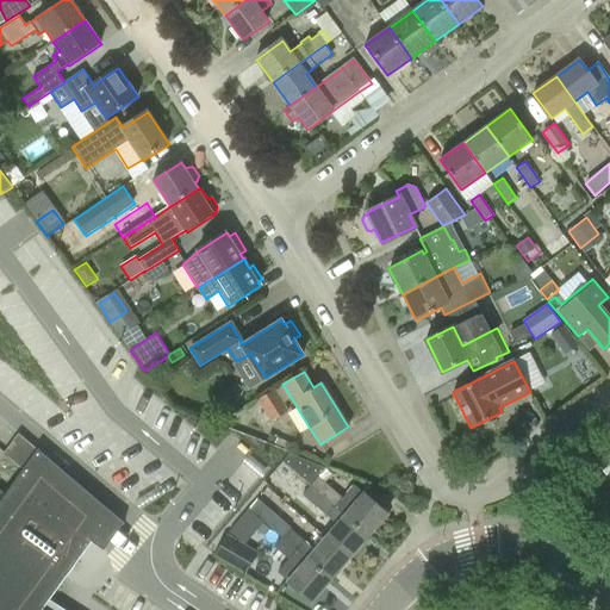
[(288,411),(274,388),(257,399),(261,406),(253,411),(260,423),(268,417),(271,422),(288,411)]
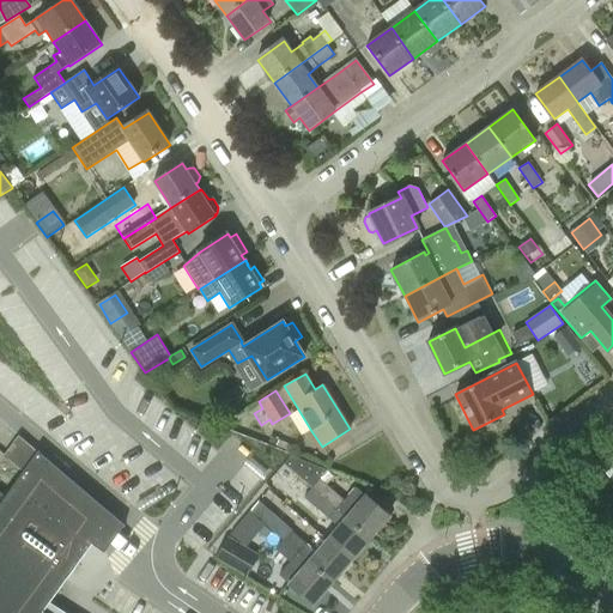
[(37,453),(18,436),(2,454),(24,472),(37,453)]
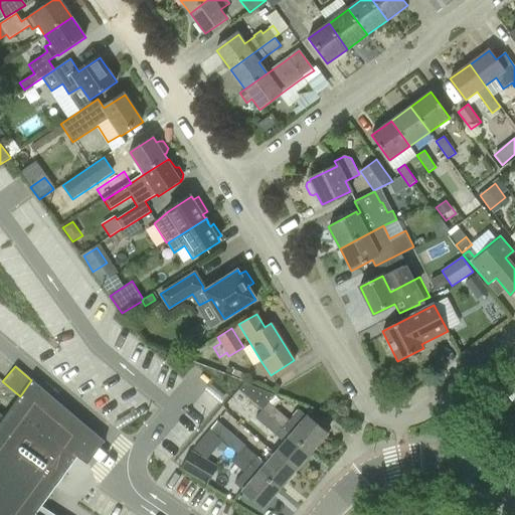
[(228,366),(225,372),(243,380),(246,374),(228,366)]
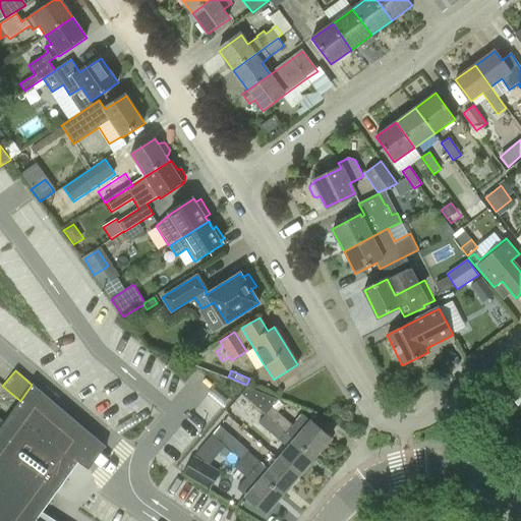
[(38,520),(37,520),(78,462),(89,470),(106,447),(32,384),(32,385),(20,401),(0,427),(0,520),(38,520)]
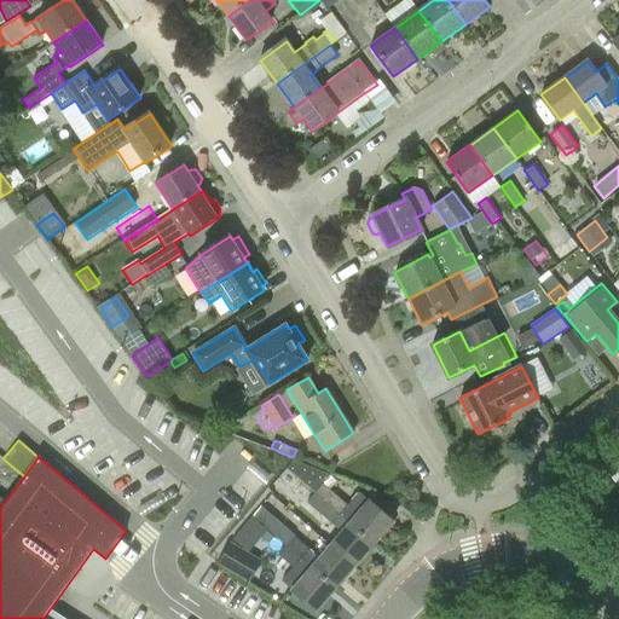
[(369,499),(369,501),(359,492),(347,505),(323,484),(330,475),(294,461),(287,468),(375,543),(394,521),(369,499)]
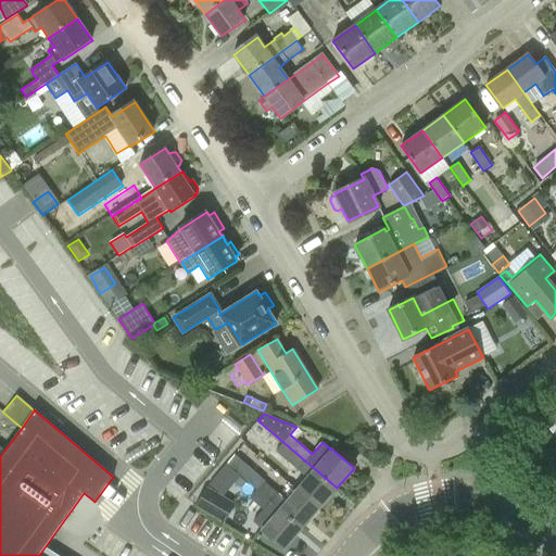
[(297,489),(319,508),(337,488),(257,420),(250,430),(257,436),(265,427),(282,442),(276,451),(306,478),(297,489)]
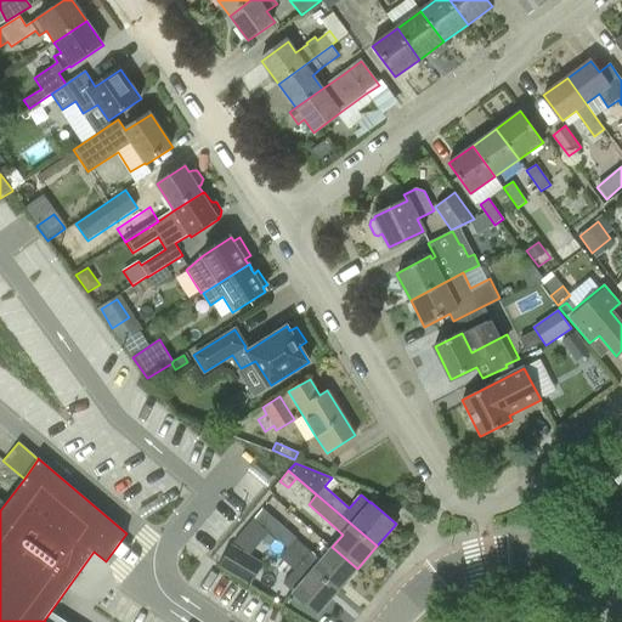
[(273,535),(288,548),(295,539),(281,526),(273,535)]
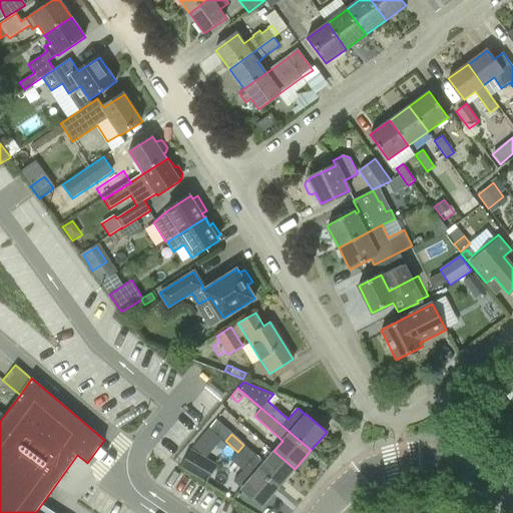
[(217,465),(190,449),(180,467),(206,482),(217,465)]
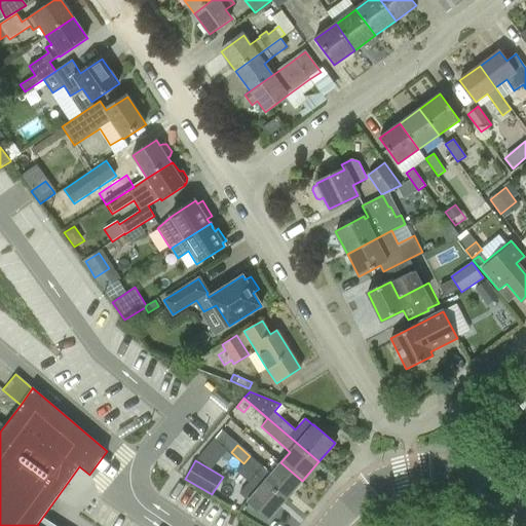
[(302,481),(280,462),(264,481),(286,499),(302,481)]
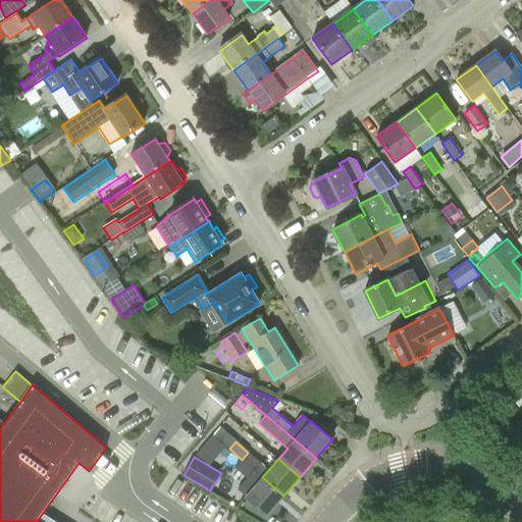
[(267,515),(283,496),(262,477),(242,460),(235,468),(247,479),(238,489),(267,515)]
